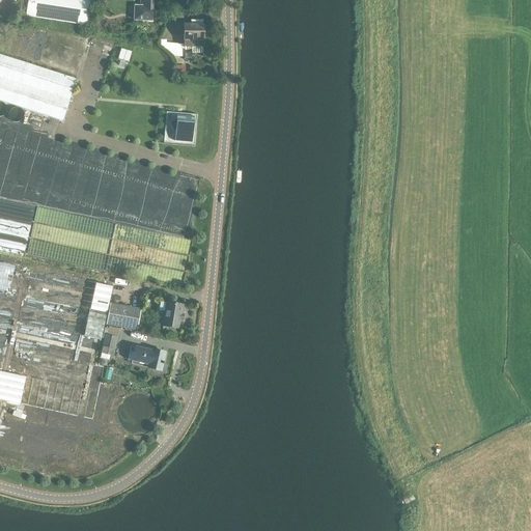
[(90,0),(28,0),(26,17),(36,18),(86,26),(90,0)]
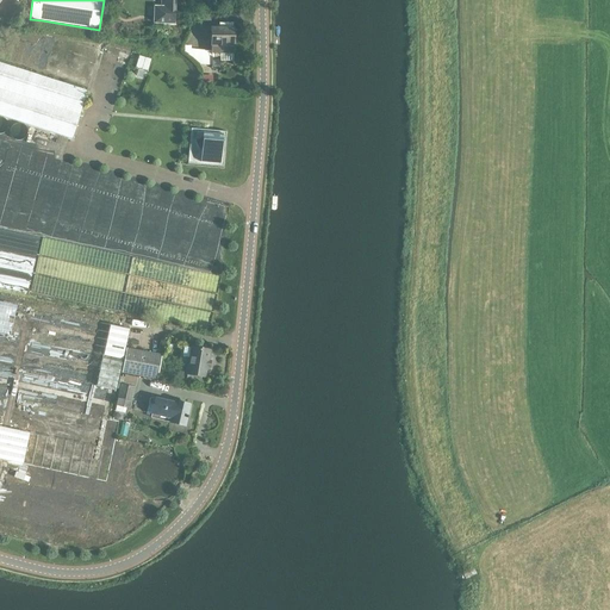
[(155,7),(155,23),(174,24),(175,8),(174,0),(163,0),(165,8),(155,7)]
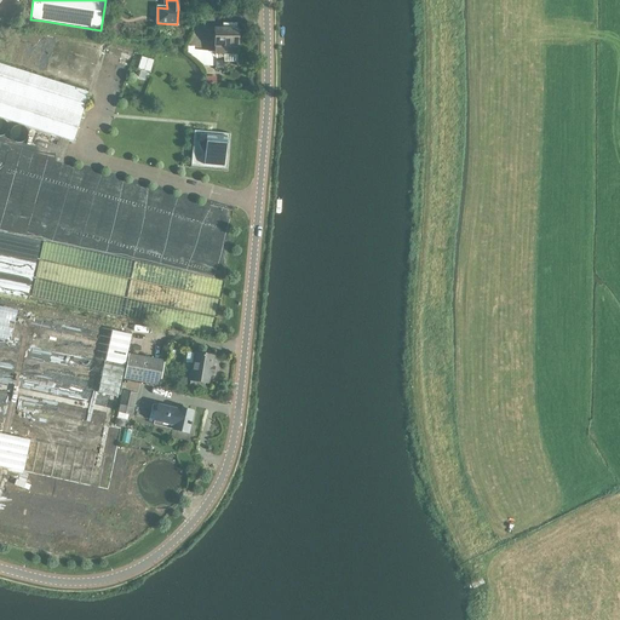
[(214,30),(216,46),(216,55),(237,55),(237,46),(236,29),(214,30)]
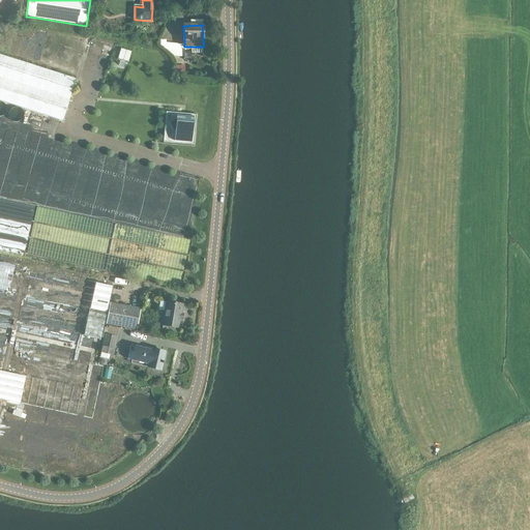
[(128,62),(131,52),(121,49),(118,59),(128,62)]
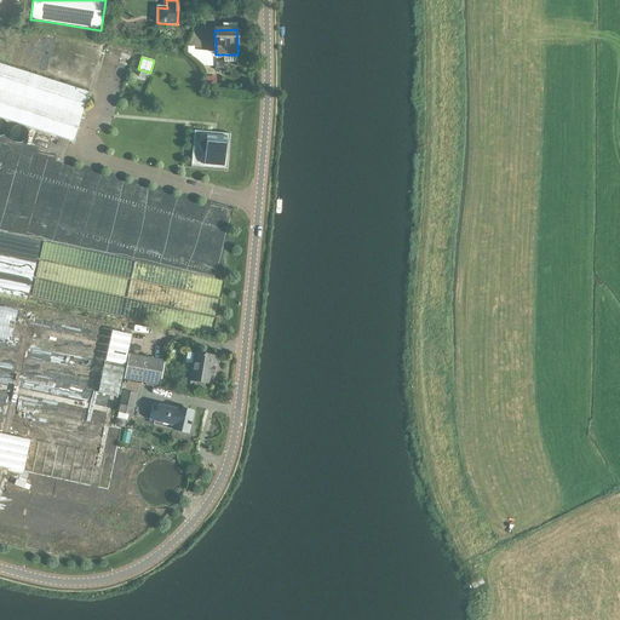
[(0,118),(62,137),(73,141),(89,92),(0,64),(0,118)]
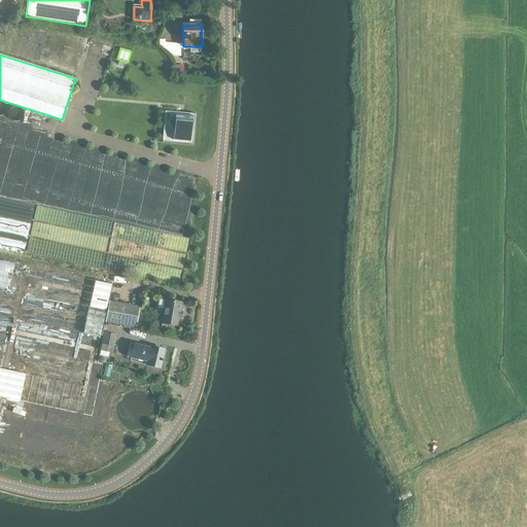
[(174,66),(174,74),(183,74),(184,66),(174,66)]
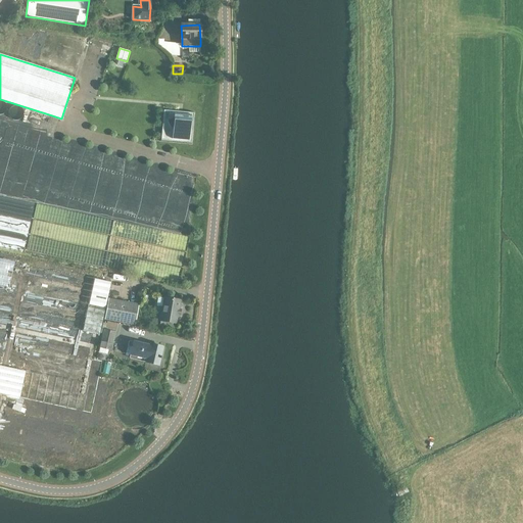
[(162,109),(159,142),(192,144),(194,112),(162,109)]
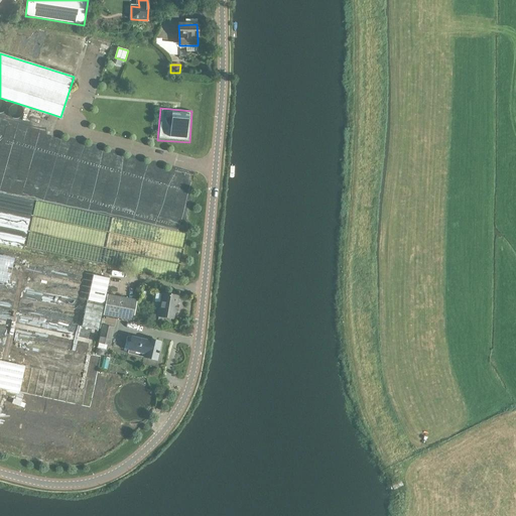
[(0,243),(76,254),(74,245),(63,243),(61,228),(73,226),(74,223),(59,221),(61,206),(56,214),(58,205),(52,205),(53,210),(48,207),(47,209),(44,208),(46,204),(40,201),(25,203),(24,208),(22,207),(0,203),(0,243)]
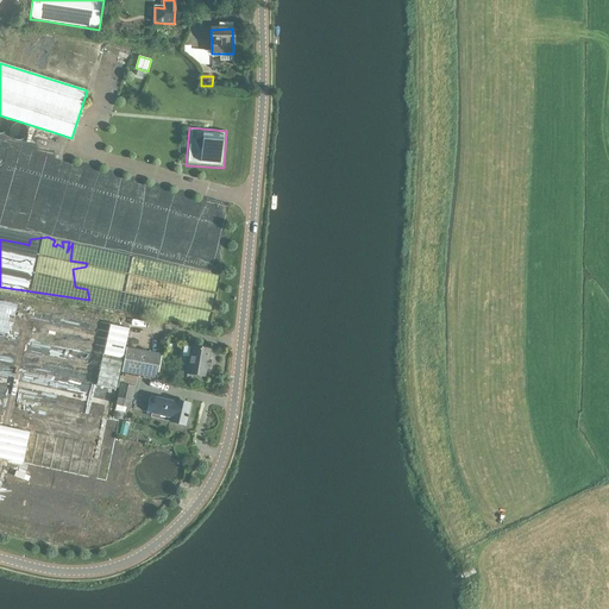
[(179,371),(177,378),(186,381),(186,378),(205,382),(206,377),(209,351),(192,347),(183,346),(182,356),(189,357),(187,372),(179,371)]
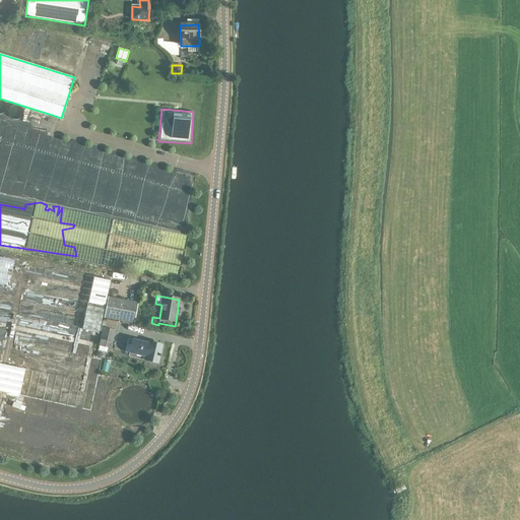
[(105,319),(135,324),(138,303),(108,299),(105,319)]
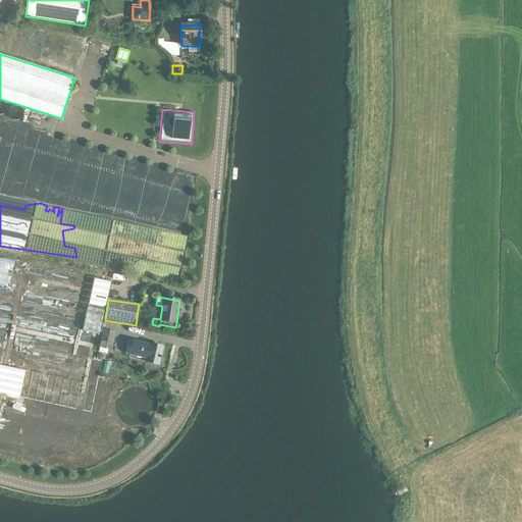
[(99,333),(90,331),(0,312),(0,393),(91,413),(102,361),(94,359),(99,333)]
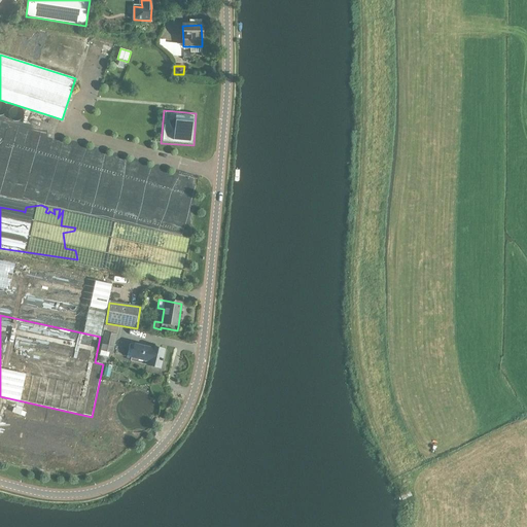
[(112,354),(116,336),(118,326),(108,324),(107,326),(104,325),(102,336),(104,337),(100,351),(112,354)]
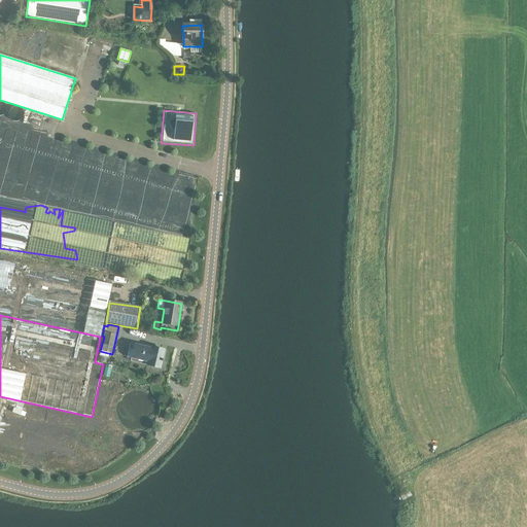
[(134,345),(130,344),(127,357),(147,361),(147,365),(161,369),(165,350),(151,347),(150,348),(134,345)]
